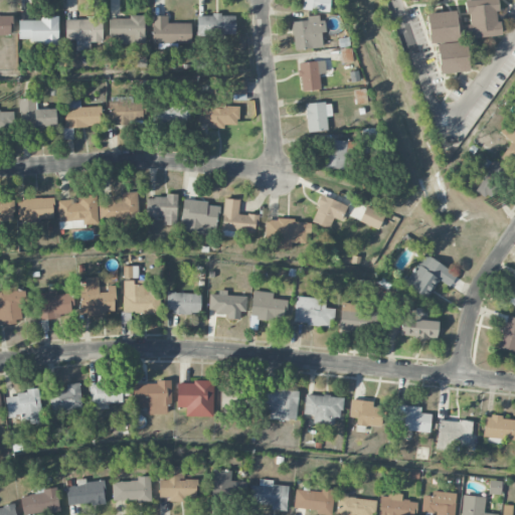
[(329,12),(329,0),(301,0),(301,10),(329,12)]
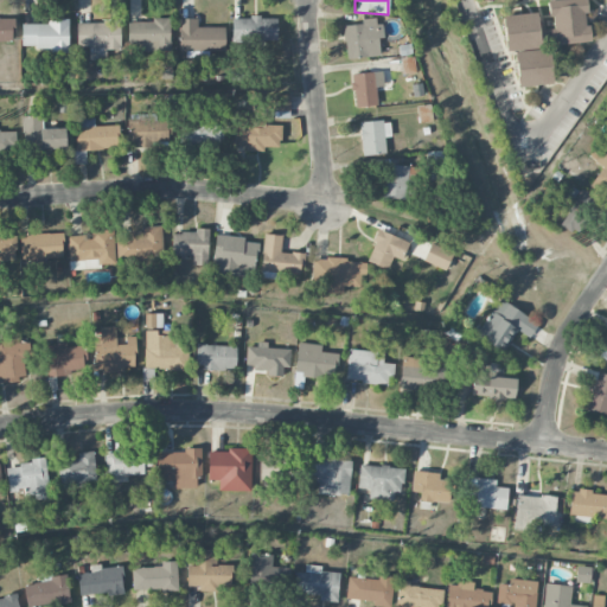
[(548,0),(550,44),(588,43),(586,0),(548,0)]
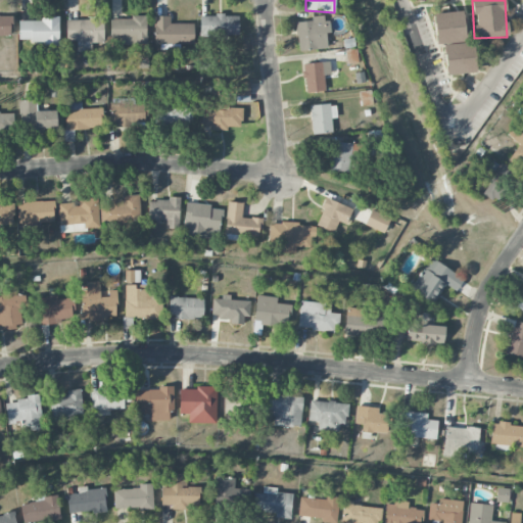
[(464,43),(464,12),(434,12),(435,43),(464,43)]
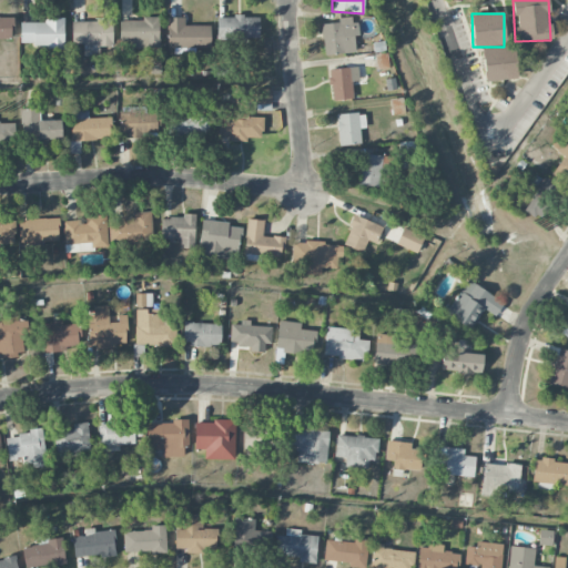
[(217,40),(260,38),(259,16),(217,17),(217,40)]
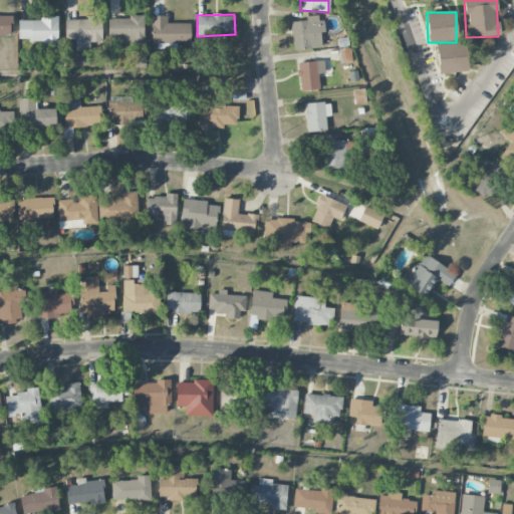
[(0,35),(11,35),(11,16),(0,15),(0,35)]
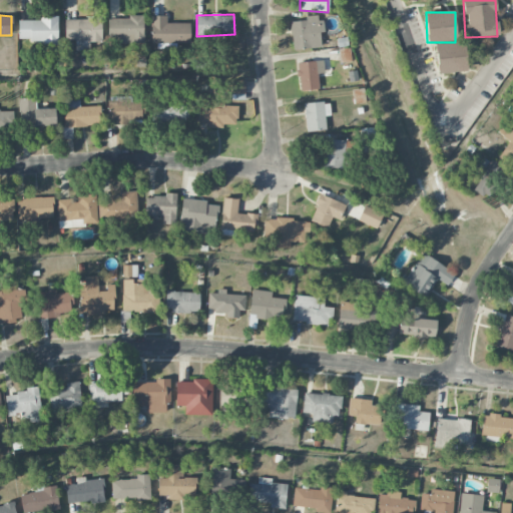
[(291,21),(292,49),(320,48),(318,15),(306,16),(306,21),(291,21)]
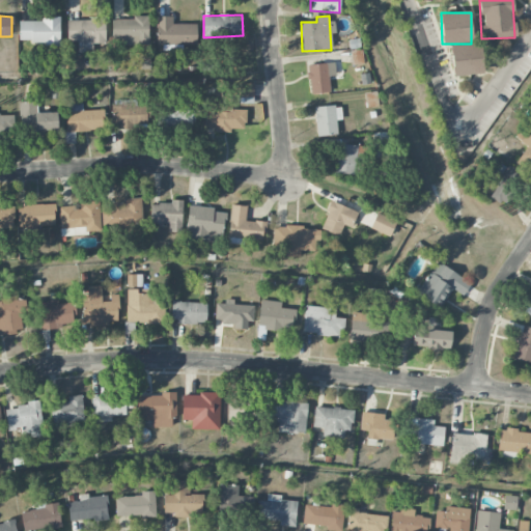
[(19,21),(19,44),(59,44),(60,17),(42,17),(42,22),(19,21)]
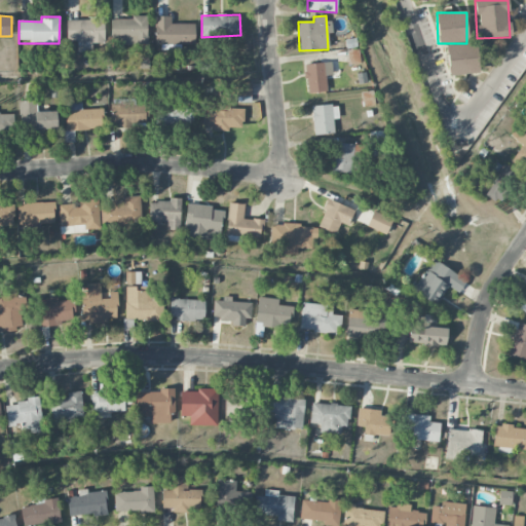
[(104,43),(105,17),(89,16),(89,21),(67,20),(67,42),(104,43)]
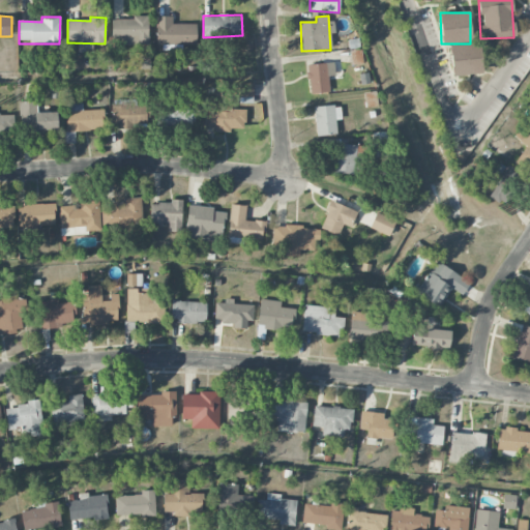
[(196,24),(172,24),(172,17),(156,17),(156,45),(196,45),(196,24)]
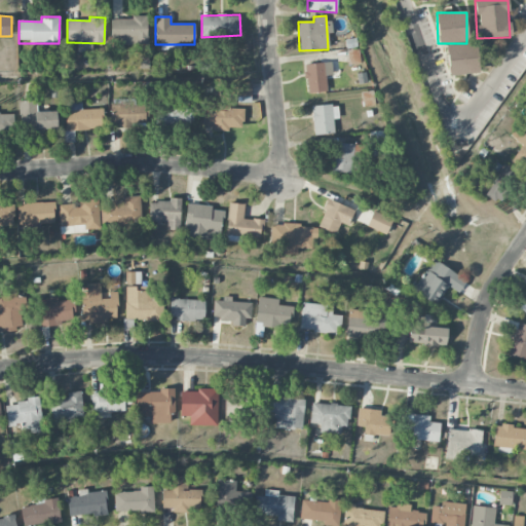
[(147,43),(147,17),(110,19),(111,44),(147,43)]
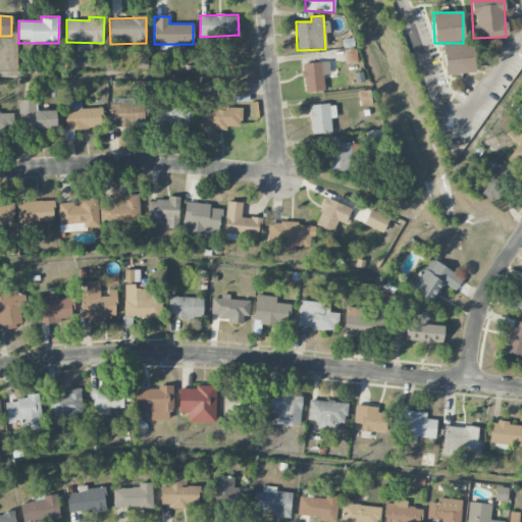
[(446,75),(475,71),(470,41),(440,46),(446,75)]
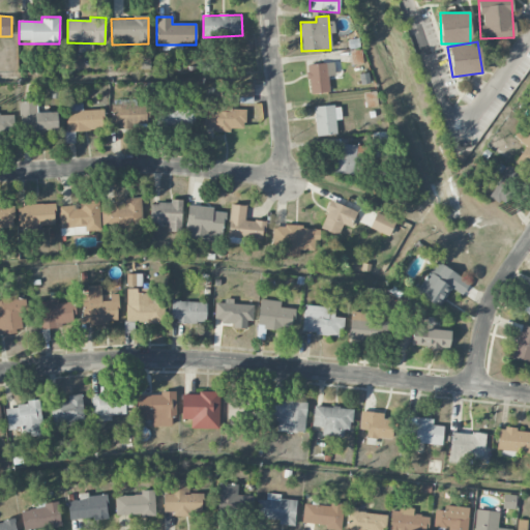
[(307,64),(308,93),(329,93),(328,76),(334,76),(333,63),(307,64)]
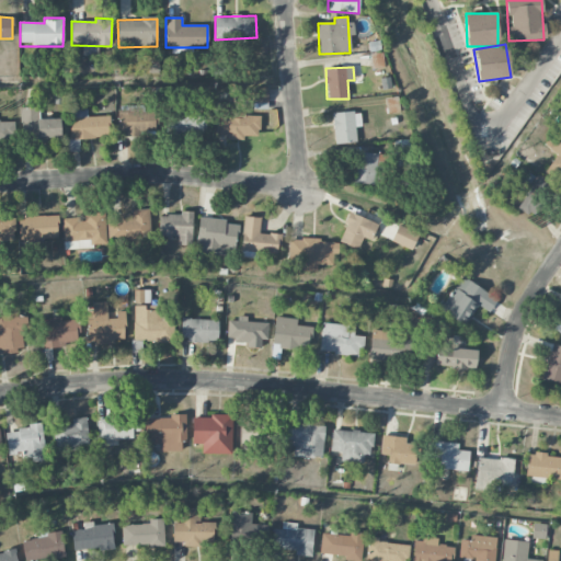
[(249,90),(250,103),(267,102),(266,89),(249,90)]
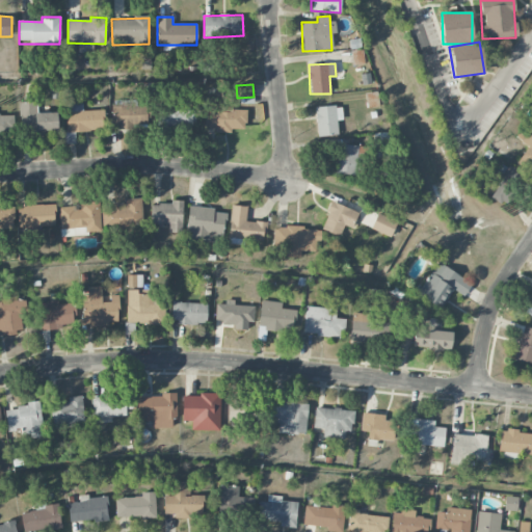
[(379,105),(377,91),(366,94),(368,107),(379,105)]
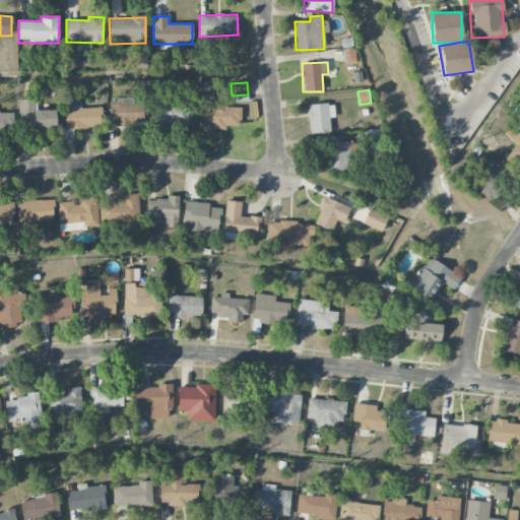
[(133,100),(110,99),(110,124),(144,125),(145,104),(133,104),(133,100)]
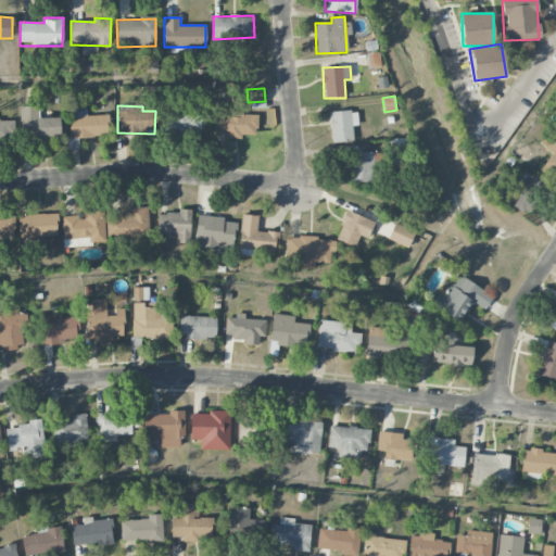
[(21,106),(20,135),(35,135),(36,106),(21,106)]
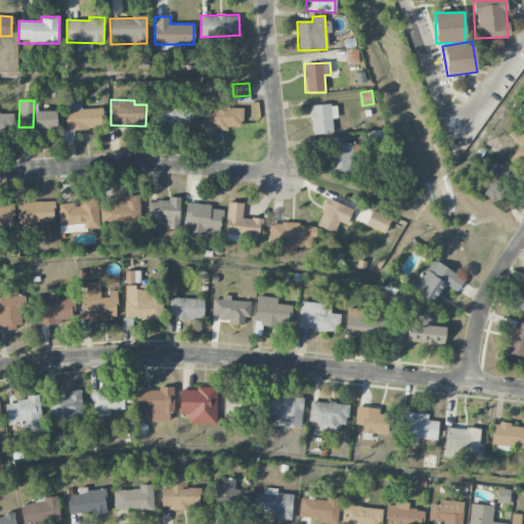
[(66,129),(102,129),(102,108),(82,108),(81,102),(66,102),(66,129)]
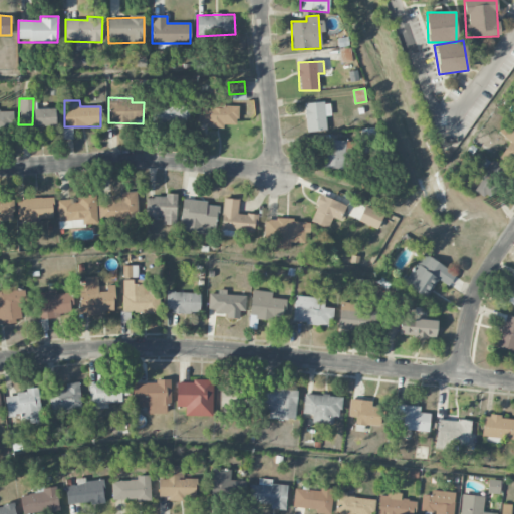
[(325,116),(331,115),(329,101),(304,104),(307,133),(326,131),(325,116)]
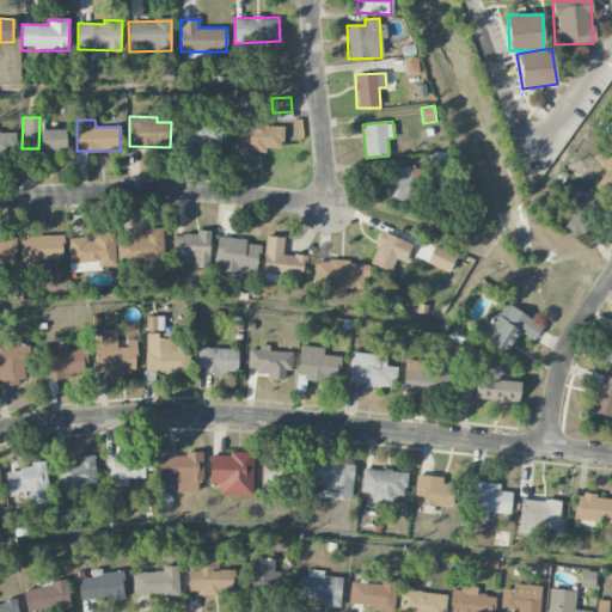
[(183,147),(224,145),(224,126),(183,127),(183,147)]
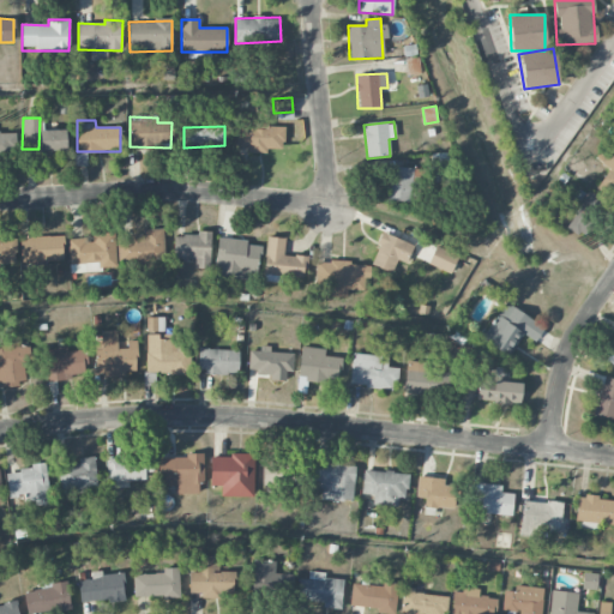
[(283,151),(284,128),(239,127),(238,151),(283,151)]
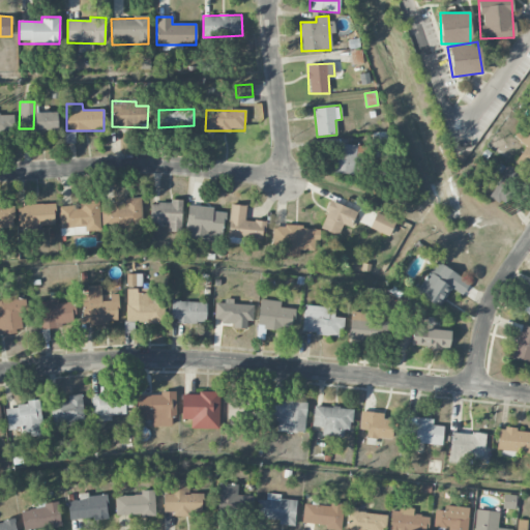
[(57,112),(35,113),(36,131),(58,130),(57,112)]
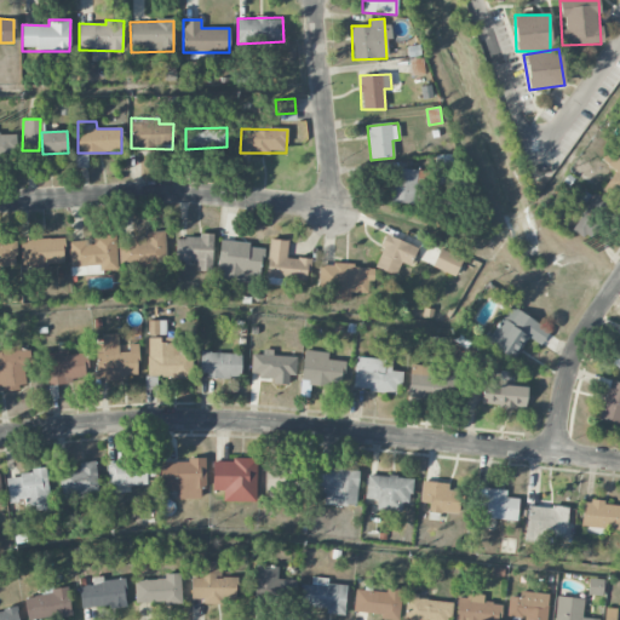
[(0,161),(13,161),(12,133),(0,133),(0,161)]
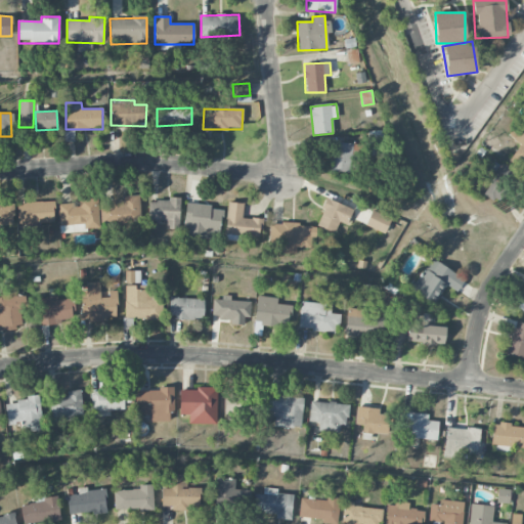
[(510,159),(523,168),(523,127),(515,141),(520,144),(510,159)]
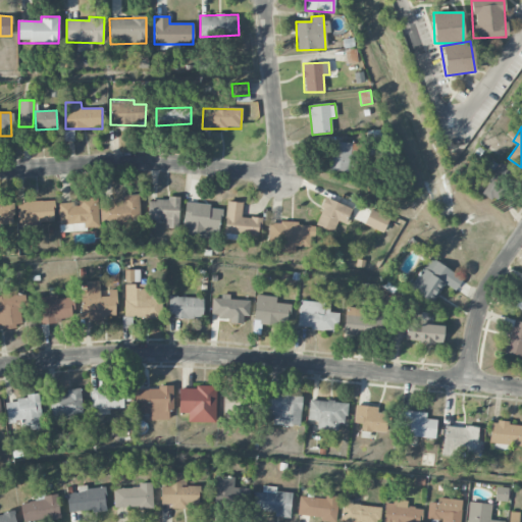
[(73,131),(62,131),(63,142),(74,141),(73,131)]
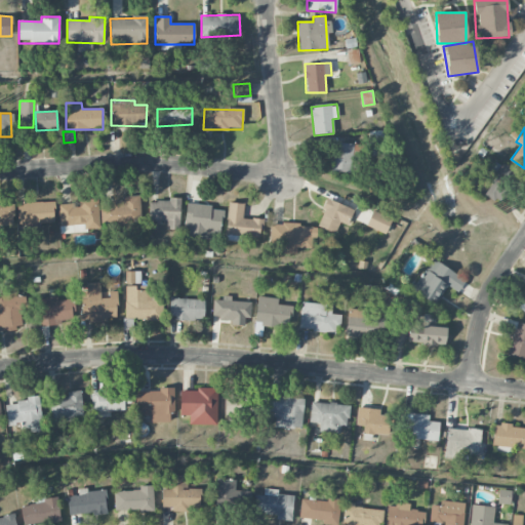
[(352,172),(353,144),(331,143),(330,171),(352,172)]
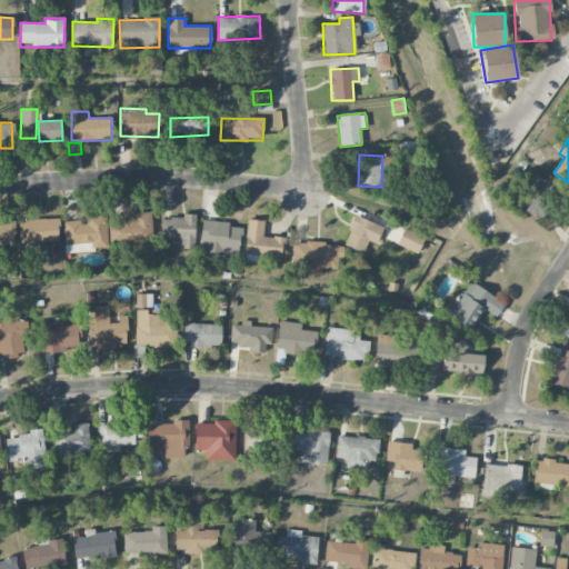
[(151,212),(132,212),(133,220),(109,220),(110,250),(152,249),(151,212)]
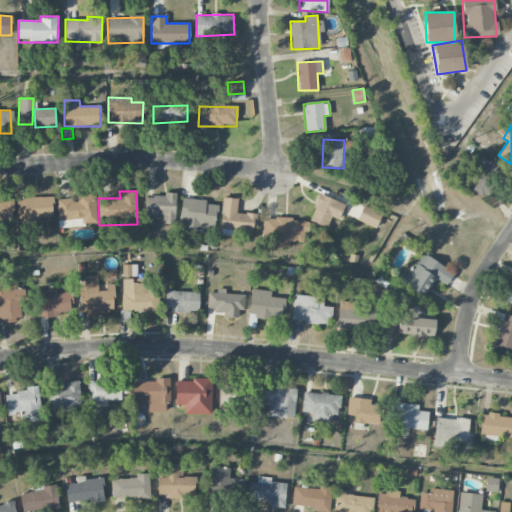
[(83,219),(83,223),(97,223),(96,194),(77,194),(77,199),(57,200),(58,220),(83,219)]
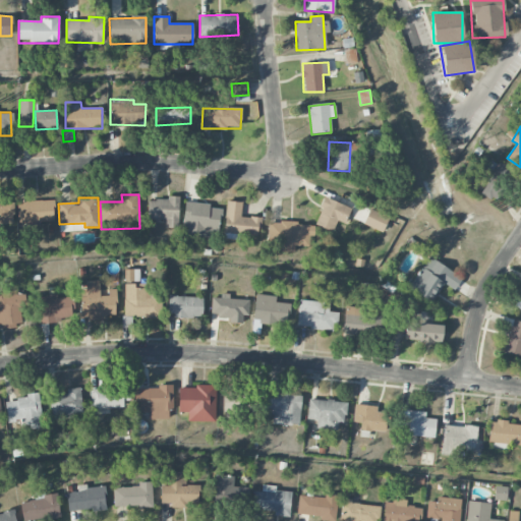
[(179,198),(148,197),(148,219),(166,220),(165,228),(178,228),(179,198)]
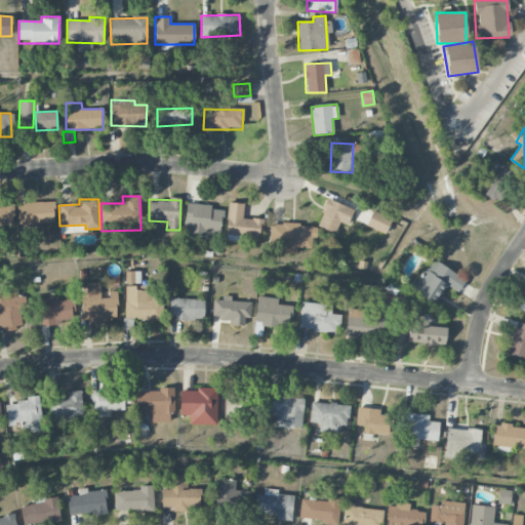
[(339,223),(347,226),(353,210),(328,199),(317,226),(334,233),(339,223)]
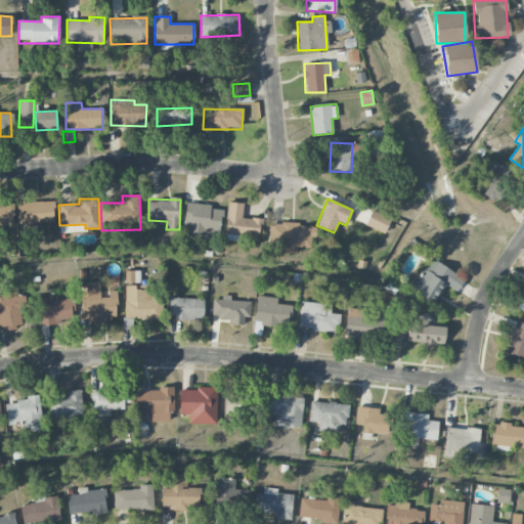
[(41,223),(54,222),(53,202),(17,203),(18,229),(41,228),(41,223)]
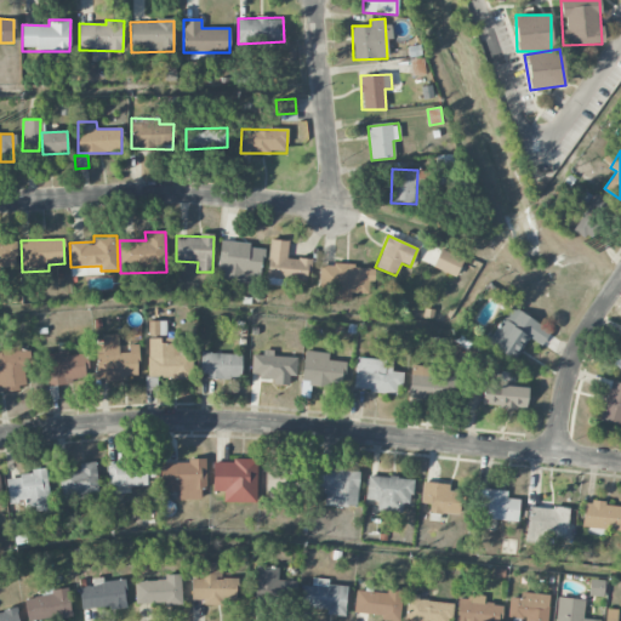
[(311,260),(286,257),(288,240),(269,239),(267,278),(308,280),(311,260)]
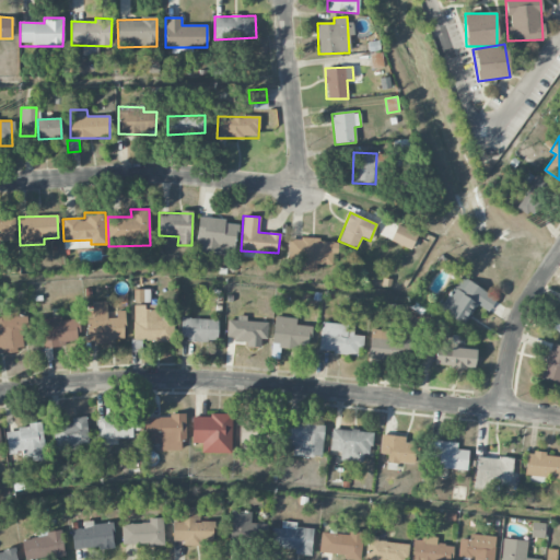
[(0,218),(0,242),(15,243),(15,218),(0,218)]
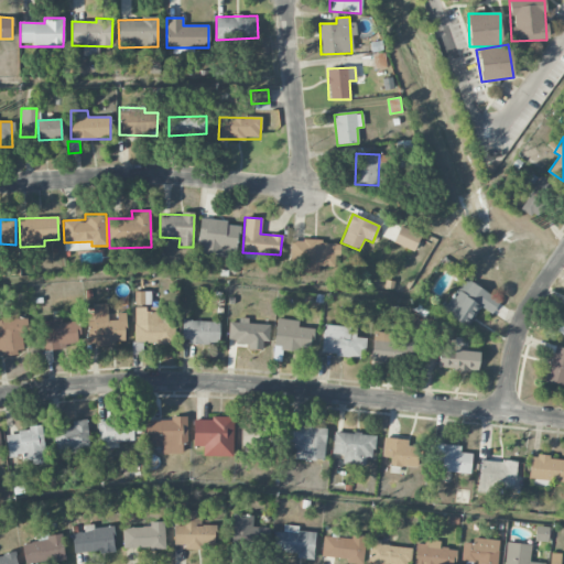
[(227,220),(201,219),(199,255),(237,257),(238,226),(227,226),(227,220)]
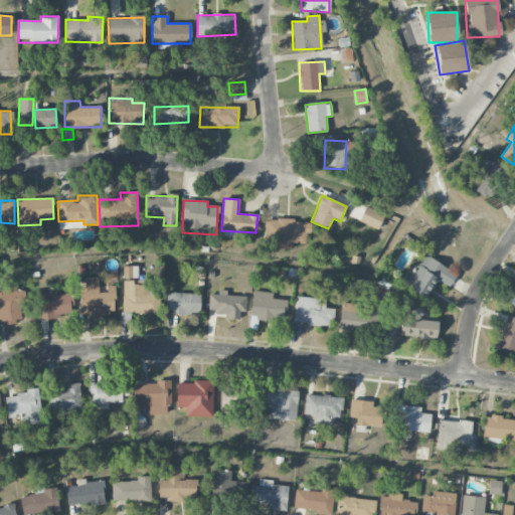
[(358,221),(377,229),(384,215),(365,206),(358,221)]
